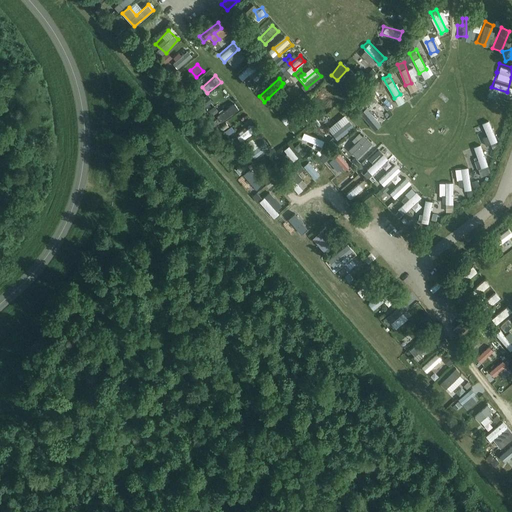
[(382,112),(388,108),(376,88),(370,92),(382,112)]
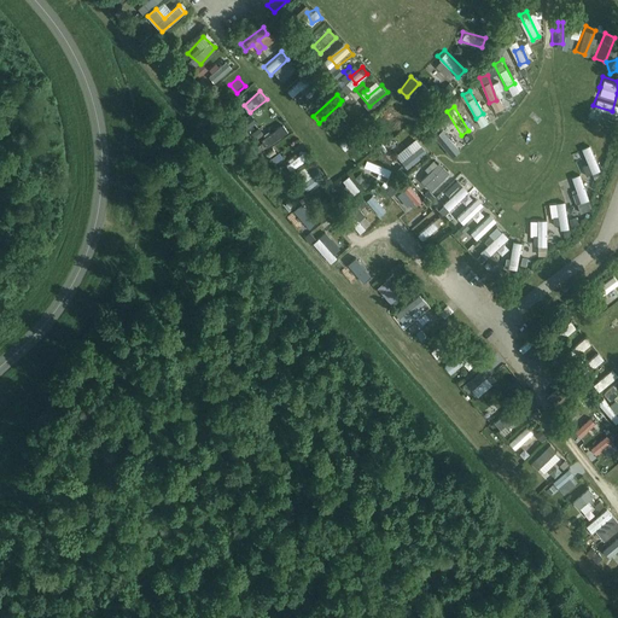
[(345,121),(350,127),(355,122),(349,115),(345,117),(345,121)]
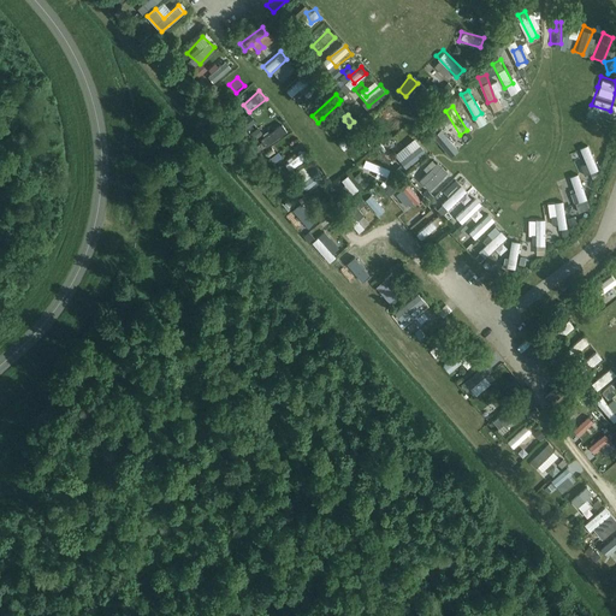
[(585,117),(582,124),(604,134),(608,125),(585,117)]
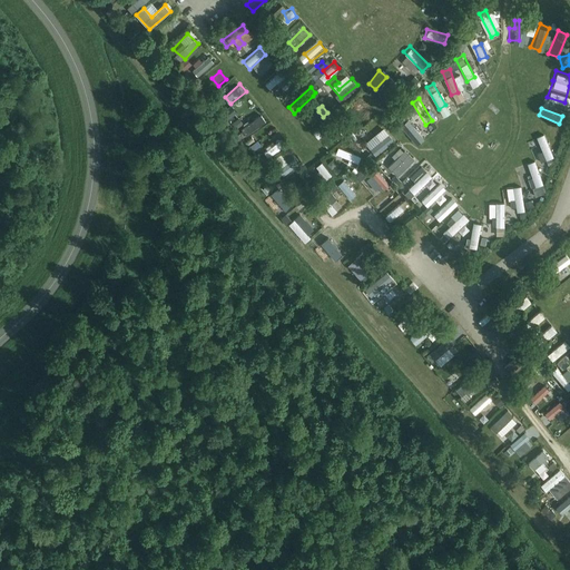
[(396,116),(412,137),(418,133),(403,111),(396,116)]
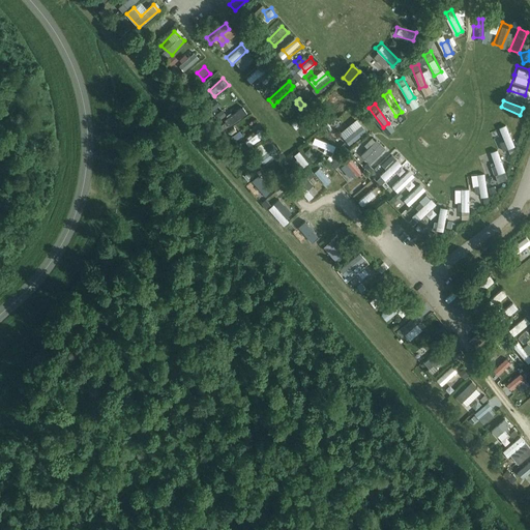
[(230,128),(247,113),(240,105),(223,120),(230,128)]
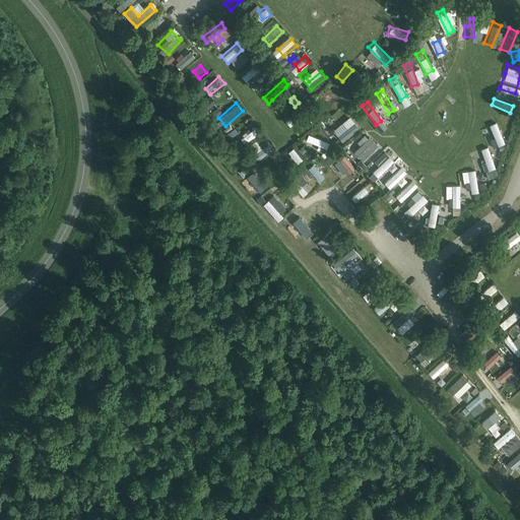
[(286,104),(281,106),(284,114),(290,111),(286,104)]
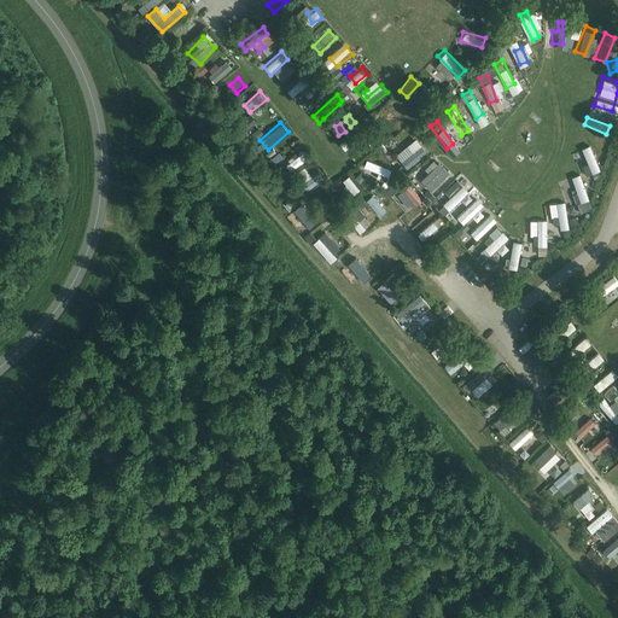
[(345,151),(353,144),(347,136),(338,143),(345,151)]
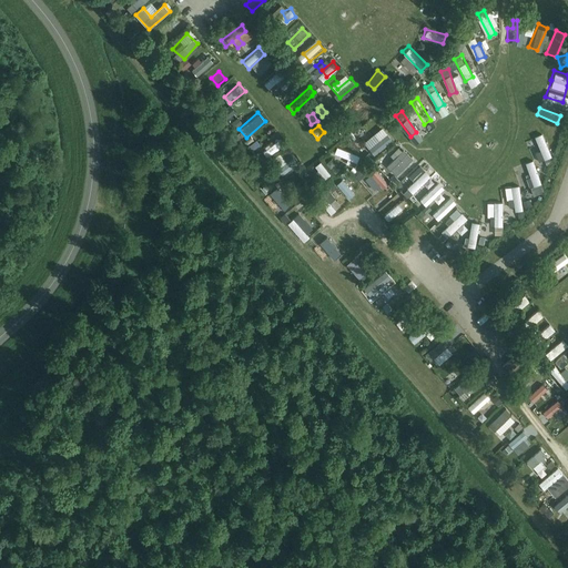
[(373,154),(392,140),(382,125),(362,140),(373,154)]
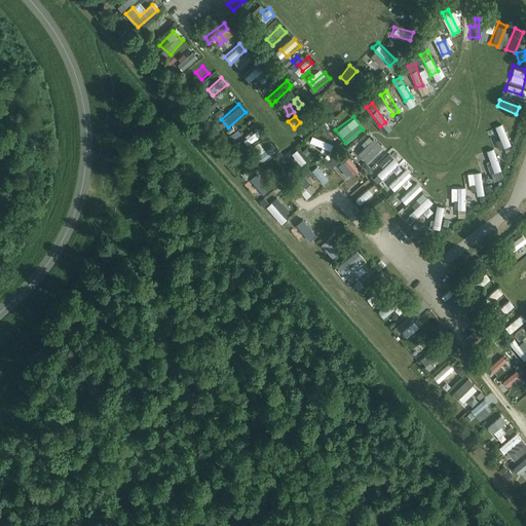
[(495,123),(500,145),(508,143),(501,121),(495,123)]
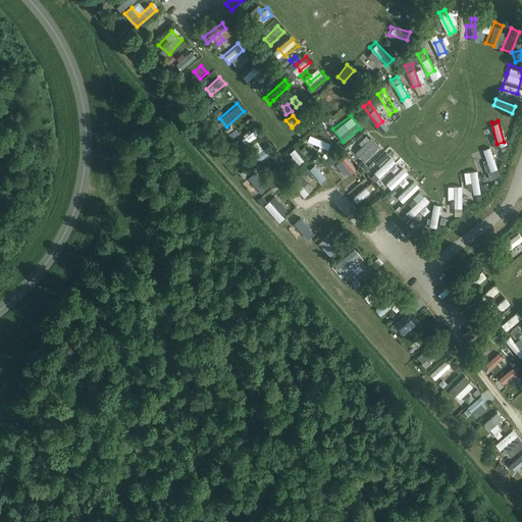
[(258,128),(246,135),(248,140),(260,134),(258,128)]
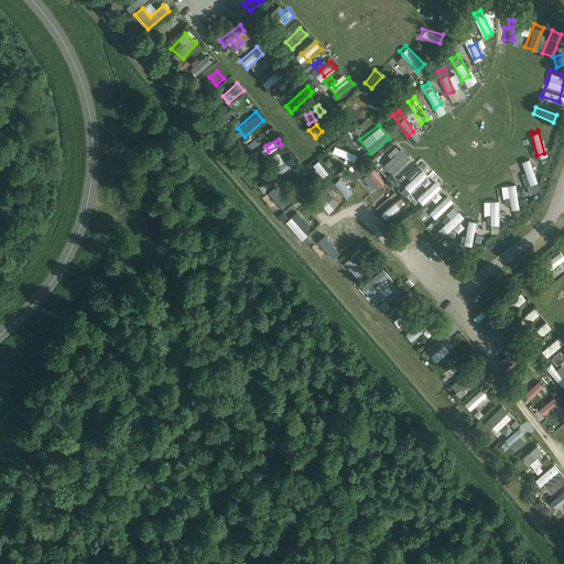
[(251,151),(259,145),(255,140),(247,145),(251,151)]
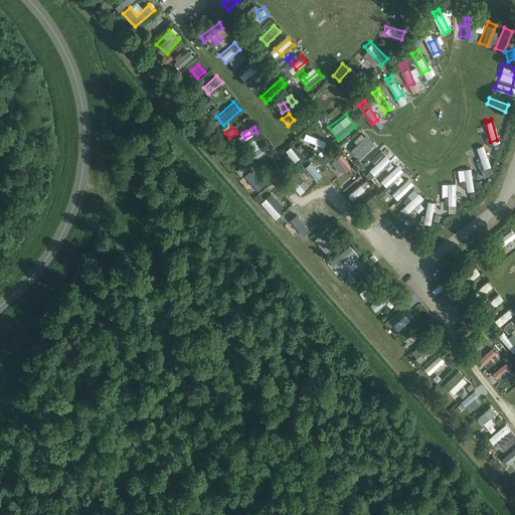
[(327,142),(306,134),(303,141),(324,149),(327,142)]
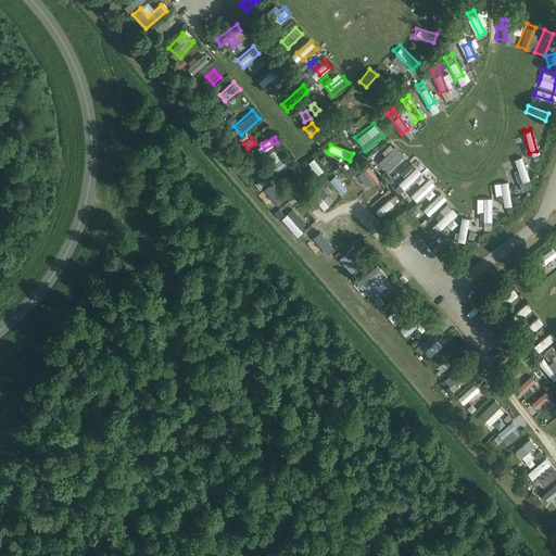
[(383,167),(404,155),(400,149),(395,151),(392,146),(377,154),(383,167)]
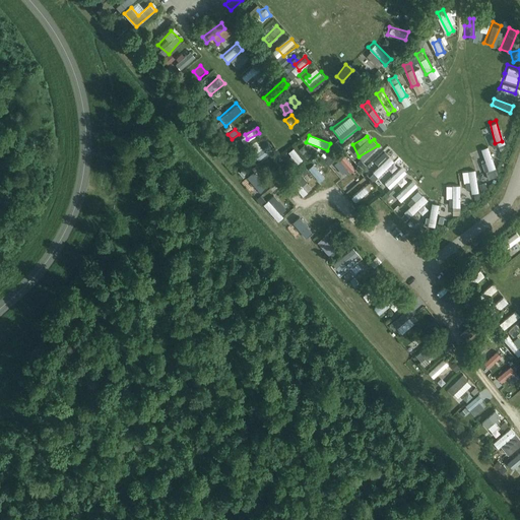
[(260,150),(265,145),(259,139),(254,144),(260,150)]
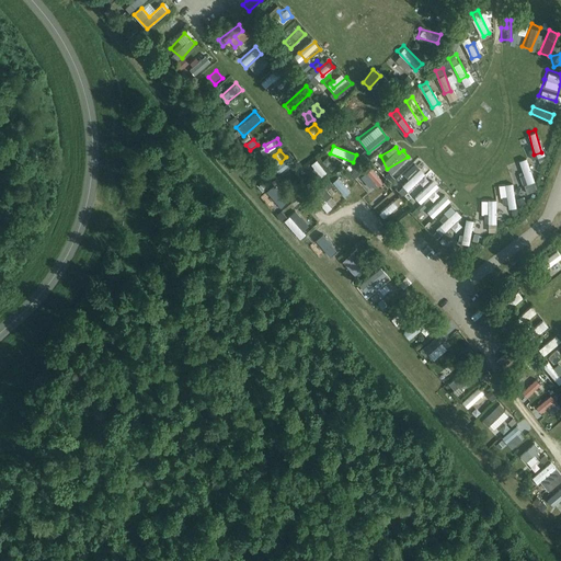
[(526,156),(519,157),(524,182),(530,181),(526,156)]
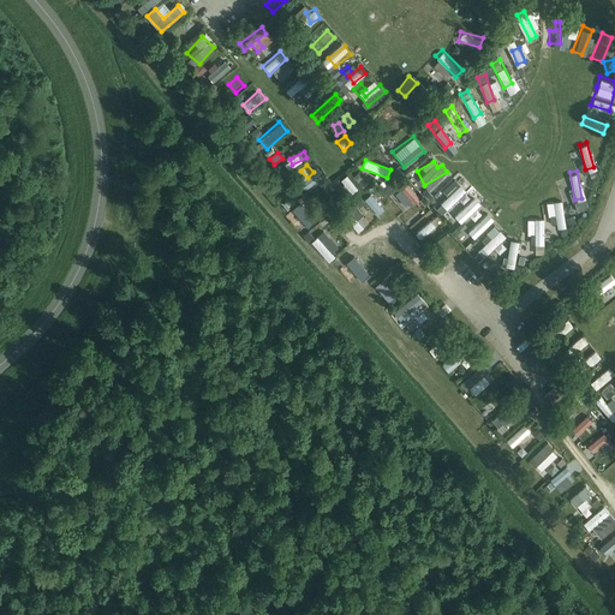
[(315,186),(322,184),(316,174),(310,178),(315,186)]
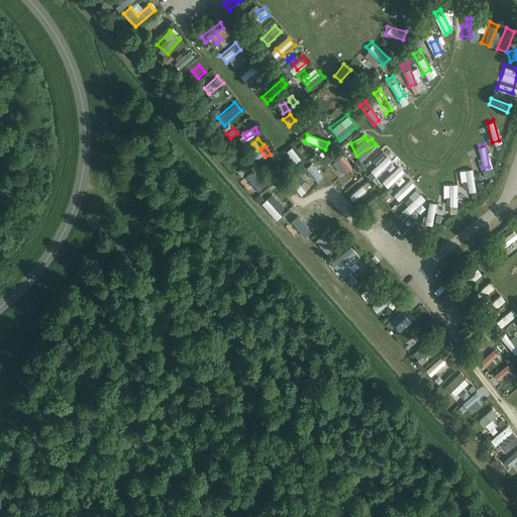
[(293,147),(287,151),(296,163),(301,159),(293,147)]
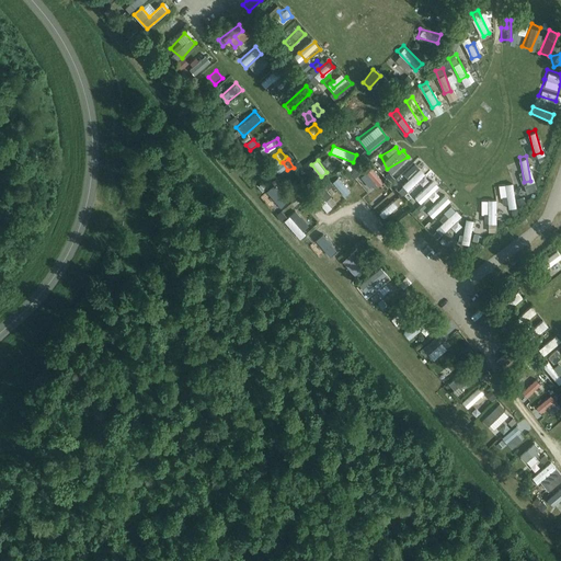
[(363,167),(358,175),(366,179),(370,170),(363,167)]
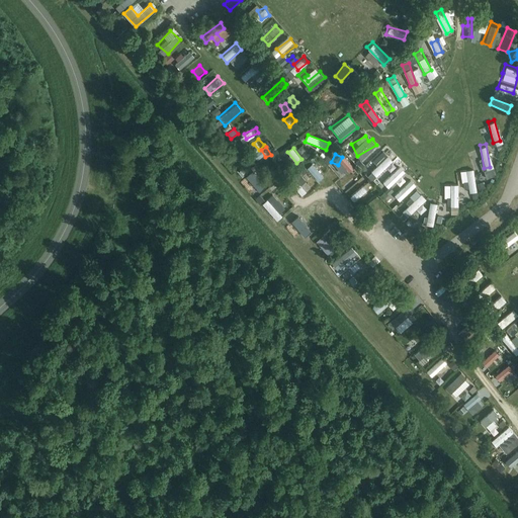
[(377,164),(383,169),(392,160),(386,154),(377,164)]
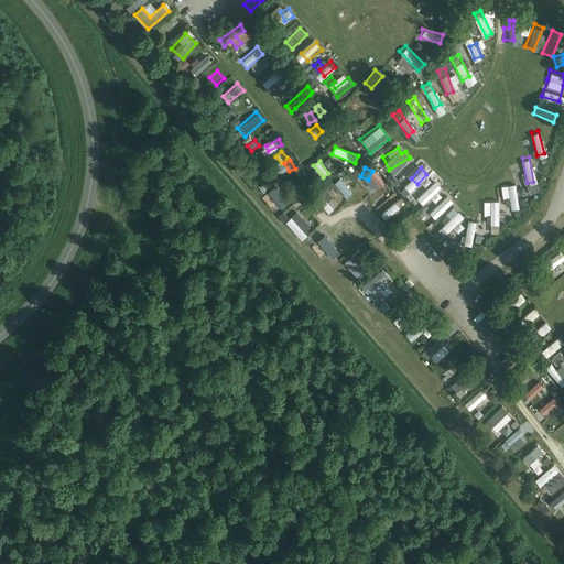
[(366,185),(375,194),(387,182),(379,173),(366,185)]
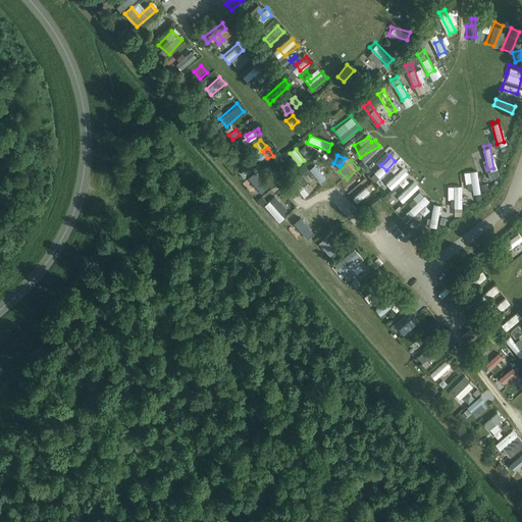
[(317,178),(327,170),(320,161),(310,169),(317,178)]
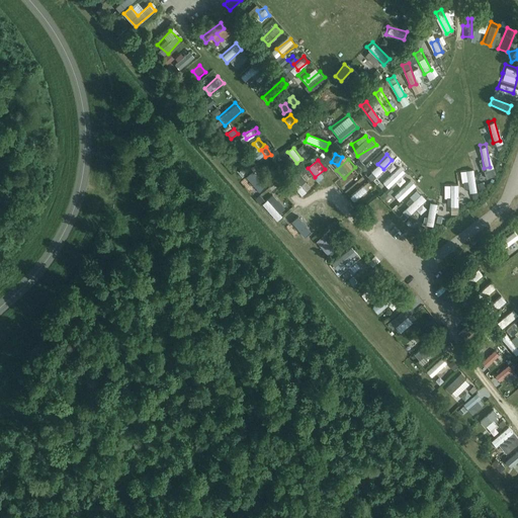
[(398,166),(379,178),(385,187),(404,175),(398,166)]
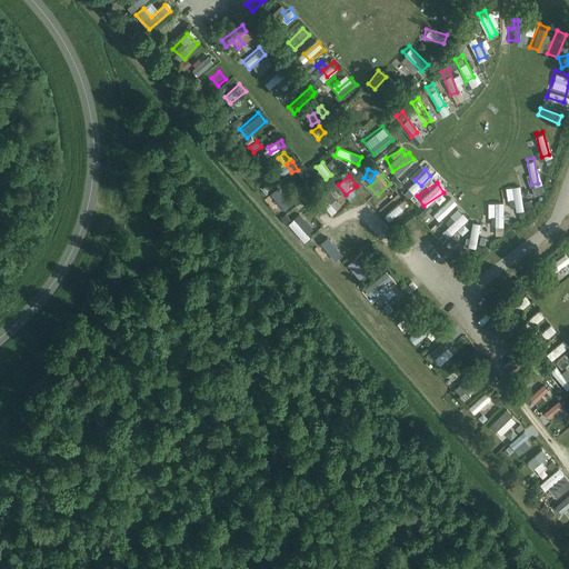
[(518,183),(511,183),(515,210),(522,209),(518,183)]
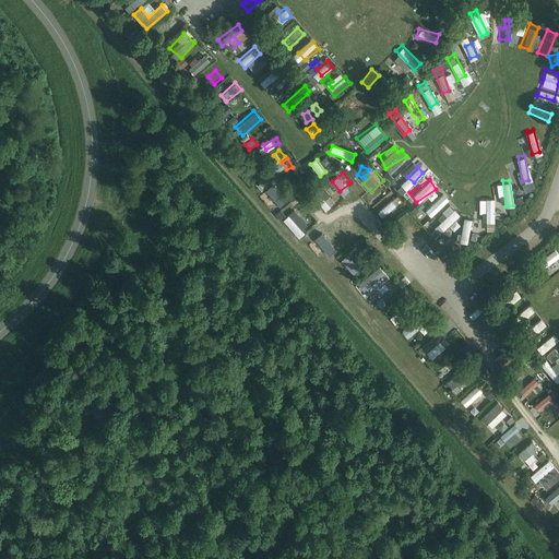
[(278,183),(262,197),(266,201),(283,188),(278,183)]
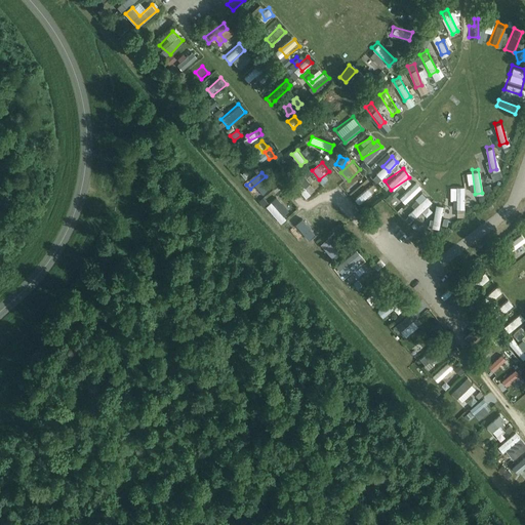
[(320,179),(325,186),(330,182),(326,175),(320,179)]
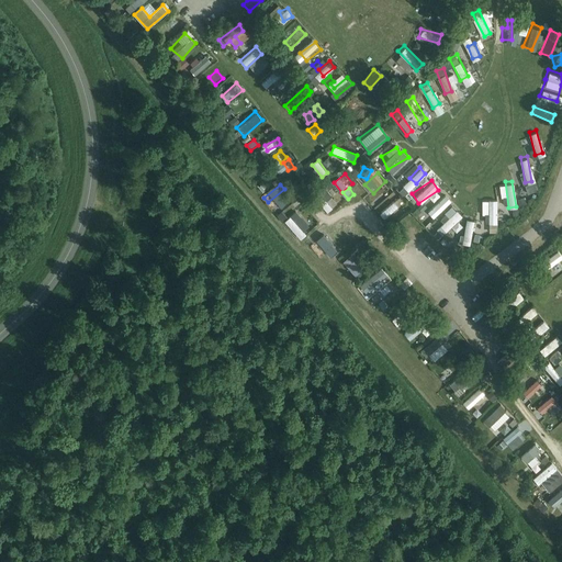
[(314,199),(327,214),(333,209),(321,193),(314,199)]
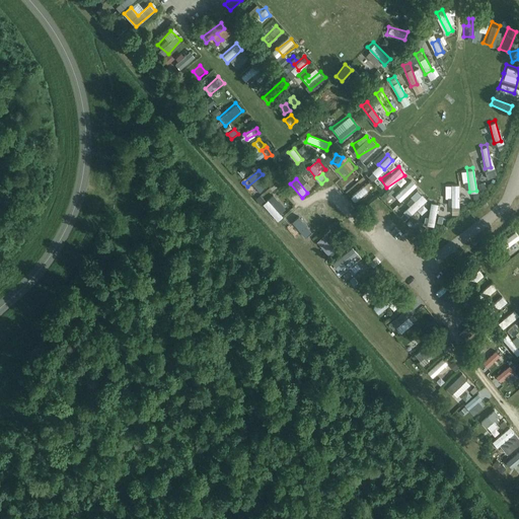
[(363,193),(360,180),(351,182),(354,195),(363,193)]
